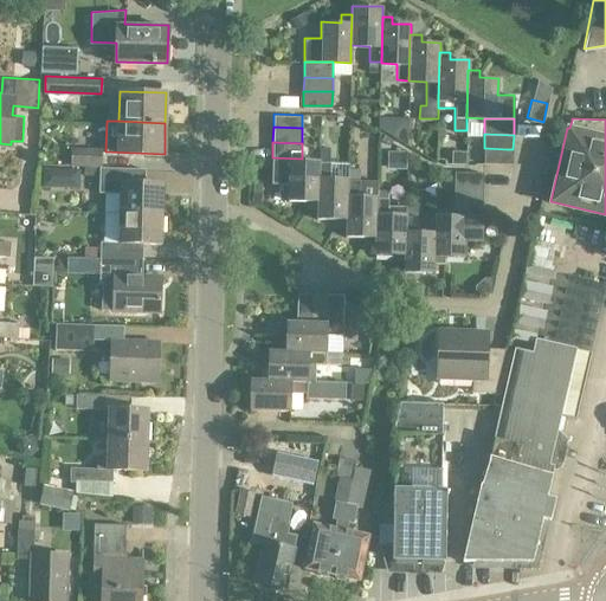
[(101,148),(70,147),(70,163),(100,165),(101,148)]
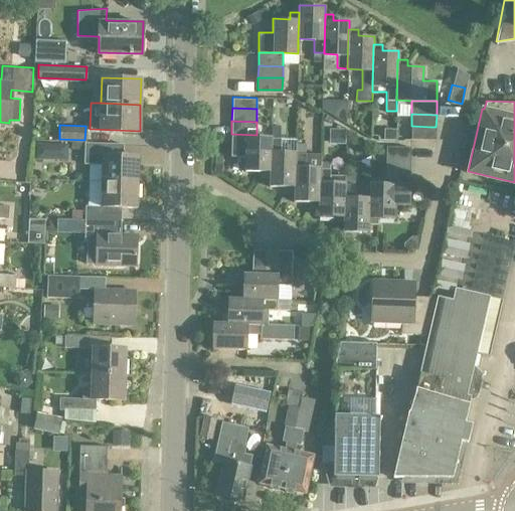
[(431,127),(411,126),(410,138),(436,139),(436,127),(431,127)]
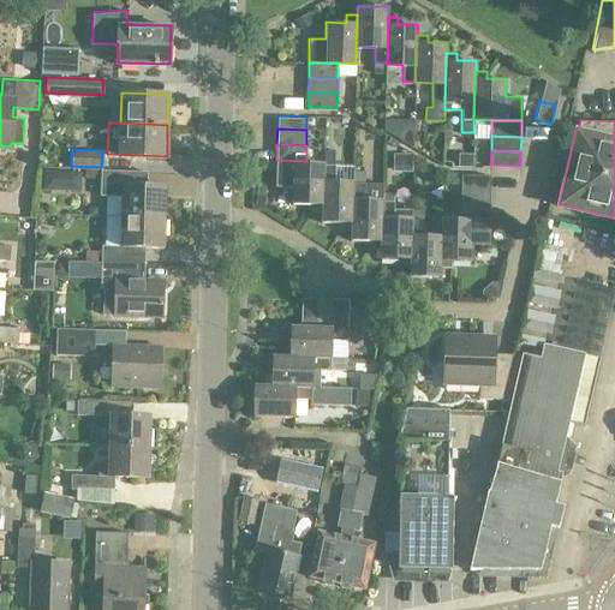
[(458,166),(472,166),(472,153),(459,151),(458,166)]
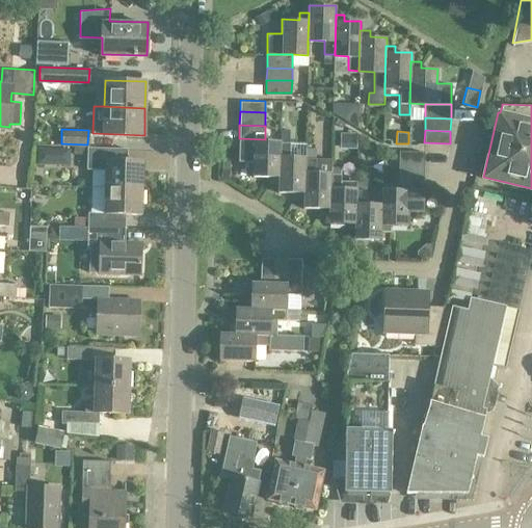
[(280,139),(265,139),(239,138),(238,160),(254,160),(253,176),(269,176),(269,182),(278,182),(280,140),(280,139)]
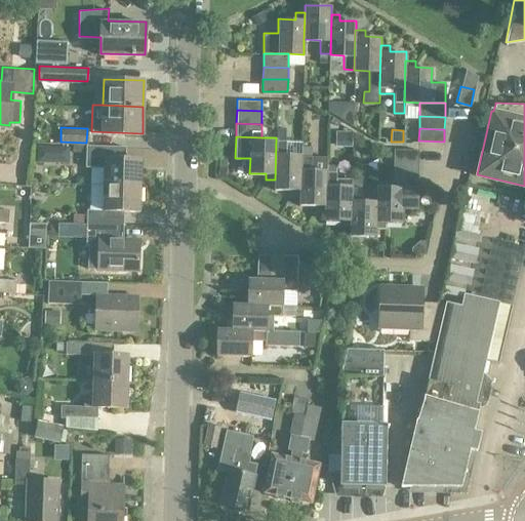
[(300,195),(301,154),(301,153),(286,153),(286,138),(276,138),(275,179),(275,189),(290,189),(290,195),(299,195),(300,195)]
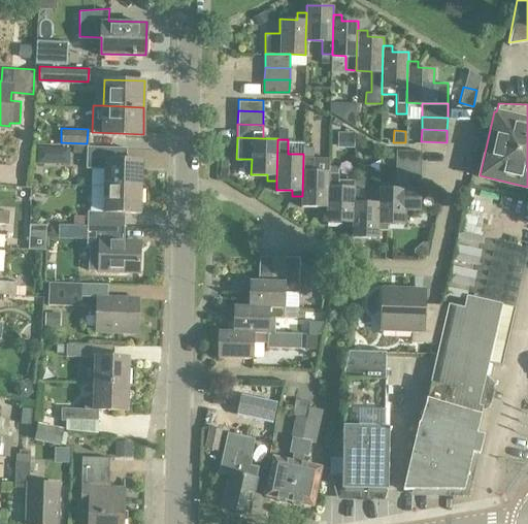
[(142,159),(122,159),(123,145),(87,144),(87,166),(104,166),(104,184),(141,185),(142,159)]
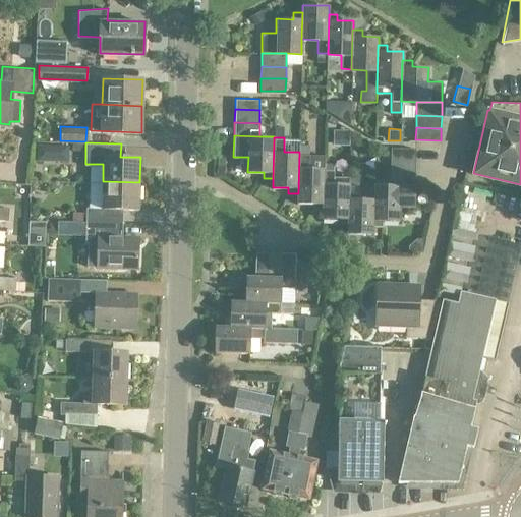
[(36,144),(36,158),(79,159),(79,145),(36,144)]
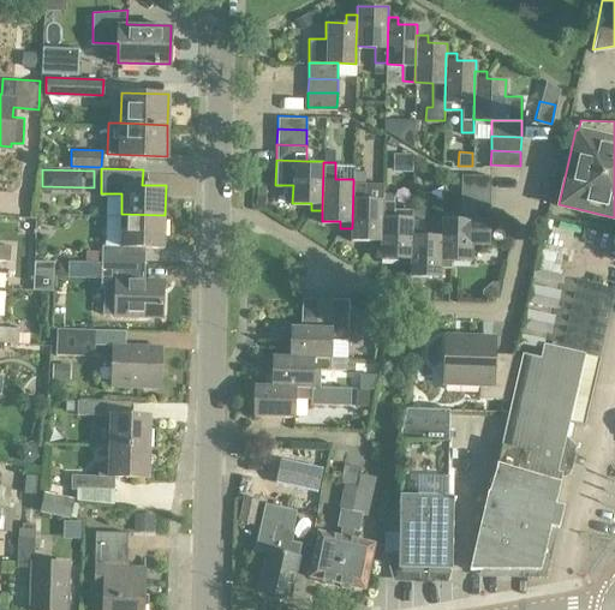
[(490,174),(461,173),(460,187),(490,189),(490,174)]
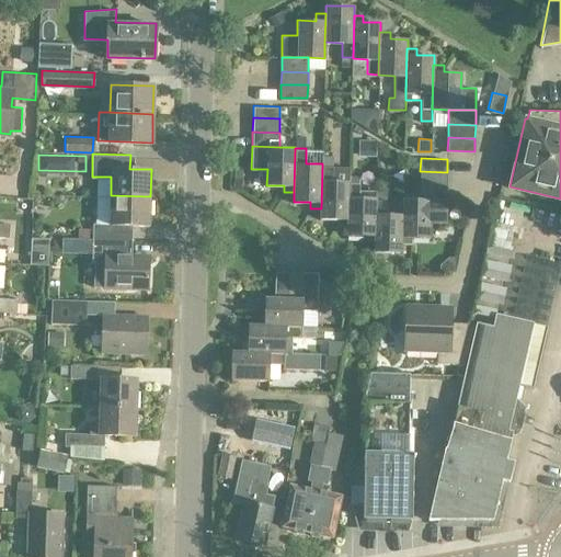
[(347,226),(350,181),(350,180),(332,179),(333,165),(322,165),(321,208),(320,208),(320,218),(338,219),(338,226),(347,226)]
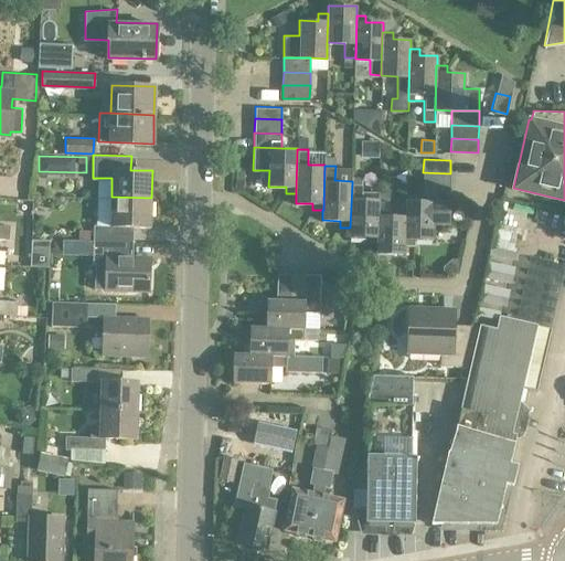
[(423,186),(450,187),(450,173),(423,172),(423,186)]
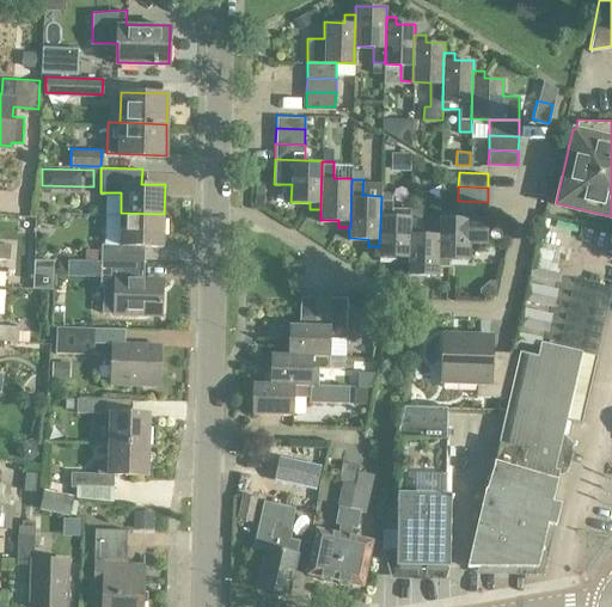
[(379,246),(379,256),(398,257),(398,264),(408,264),(409,264),(410,214),(410,207),(392,207),(392,197),(381,197),(379,246)]
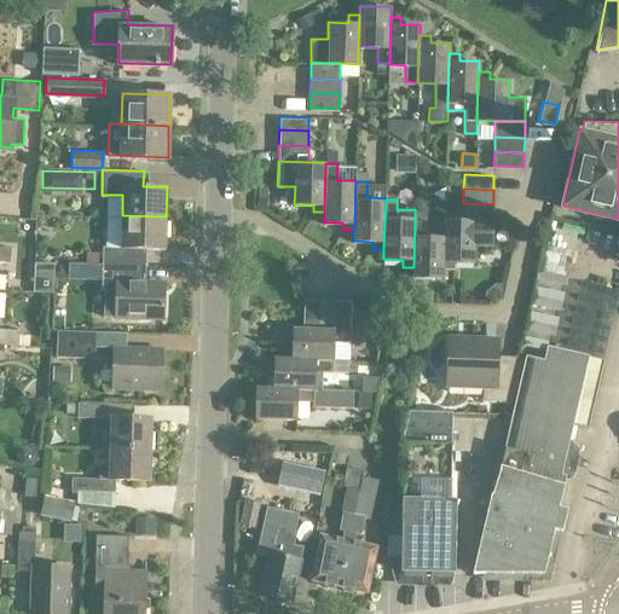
[(463,216),(492,218),(493,204),(463,203),(463,216)]
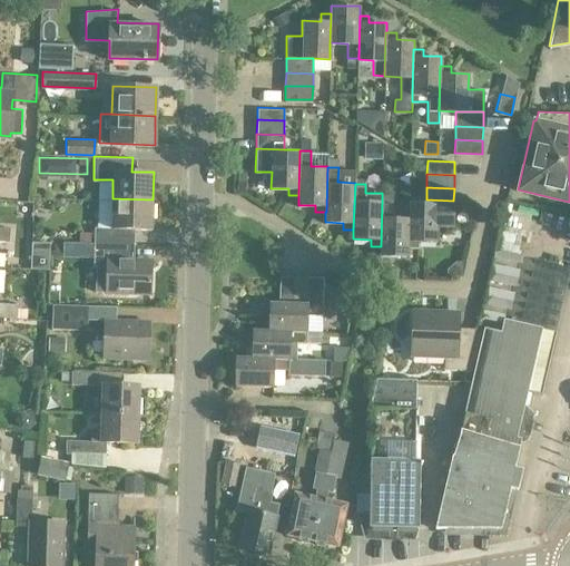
[(112,198),(112,226),(95,226),(94,241),(126,242),(130,242),(130,227),(153,228),(153,199),(112,198)]
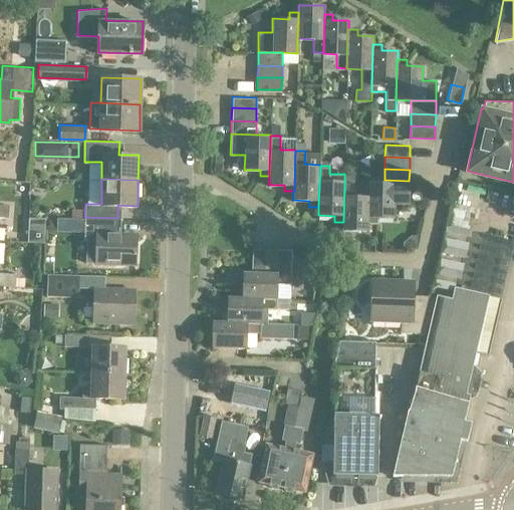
[(368,195),(353,194),(354,181),(344,180),(343,222),(342,222),(342,230),(368,231),(368,222),(368,195)]
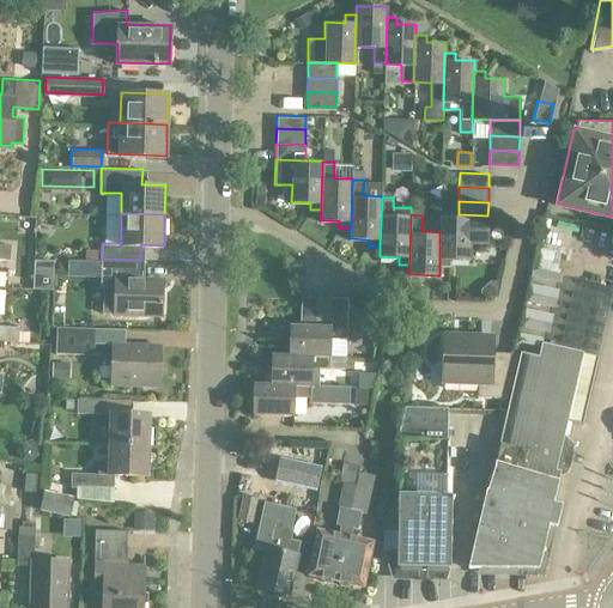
[(459,214),(439,214),(439,232),(439,265),(450,266),(450,259),(469,259),(469,242),(487,242),(487,216),(459,214)]
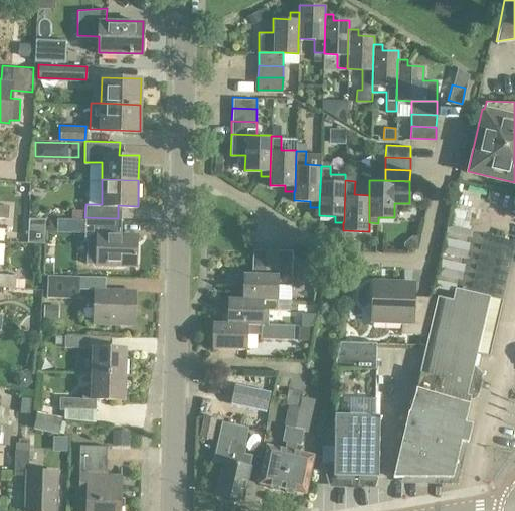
[(0,215),(7,216),(8,203),(0,202),(0,215)]
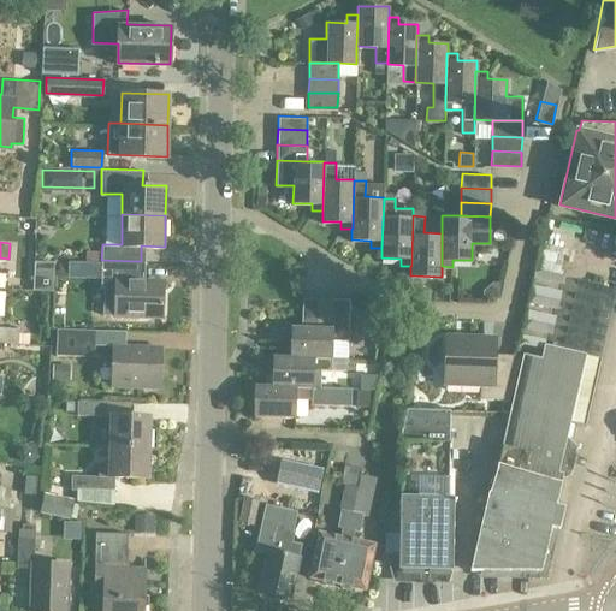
[(34,274),(52,274),(53,260),(34,260),(34,274)]
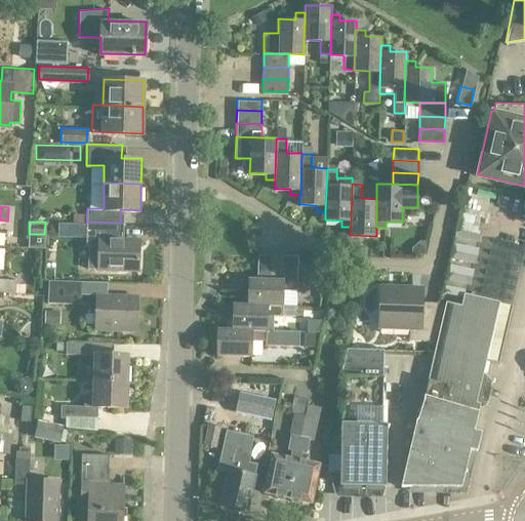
[(98,243),(98,267),(138,268),(139,239),(116,238),(116,223),(86,222),(86,242),(98,243)]
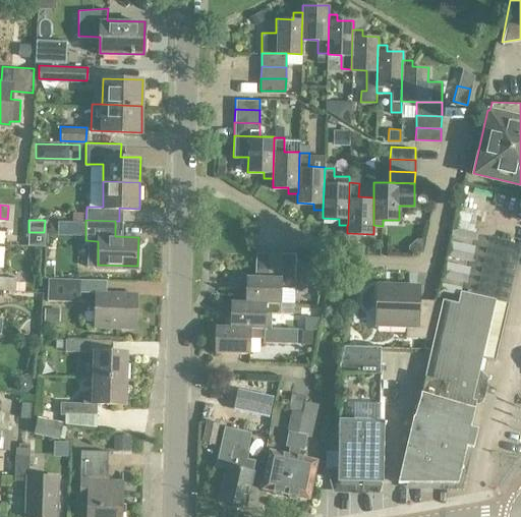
[(485,283),(490,260),(496,235),(483,233),(474,281),(485,283)]
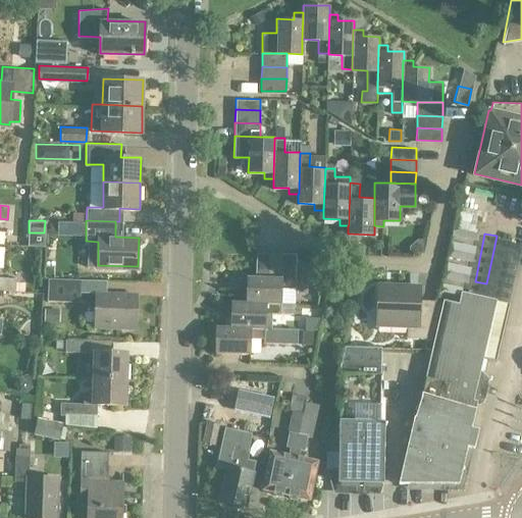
[(269,276),(270,252),(256,252),(255,276),(269,276)]
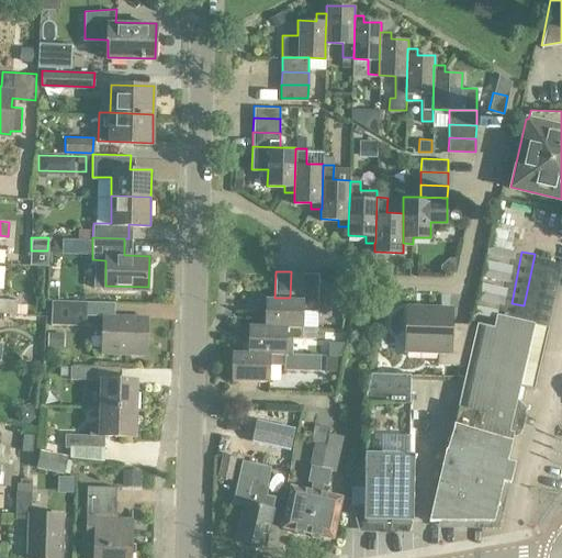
[(303,298),(304,271),(291,271),(290,298),(303,298)]
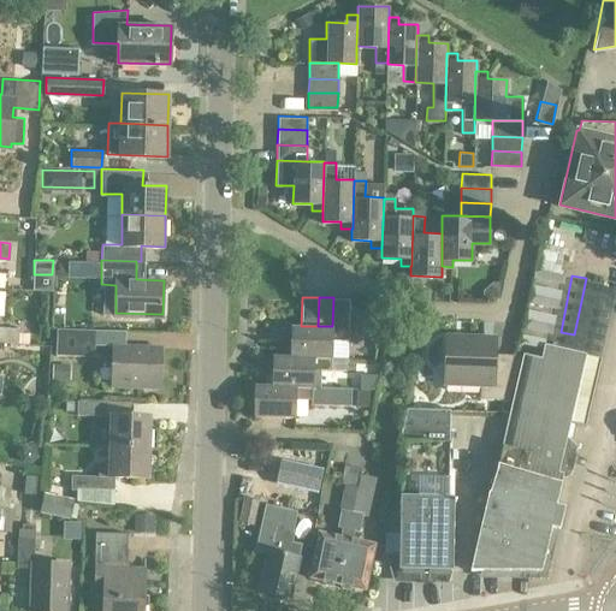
[(349,327),(350,298),(333,297),(332,326),(349,327)]
